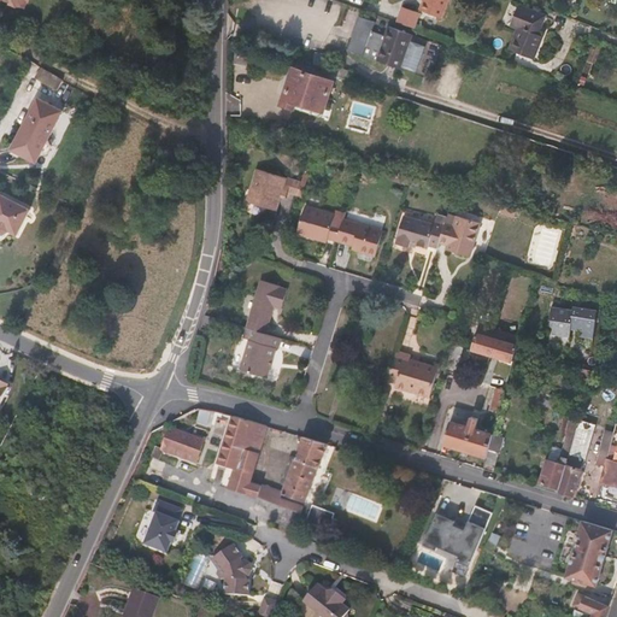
[(440,21),(448,0),(419,0),(417,9),(440,21)]
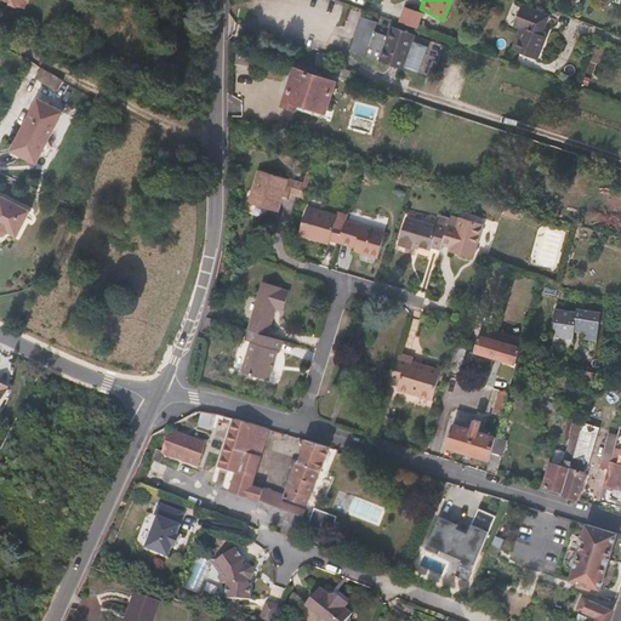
[(546,38),(541,35),(550,16),(524,5),(516,26),(522,28),(517,39),(513,49),(539,58),(546,38)]
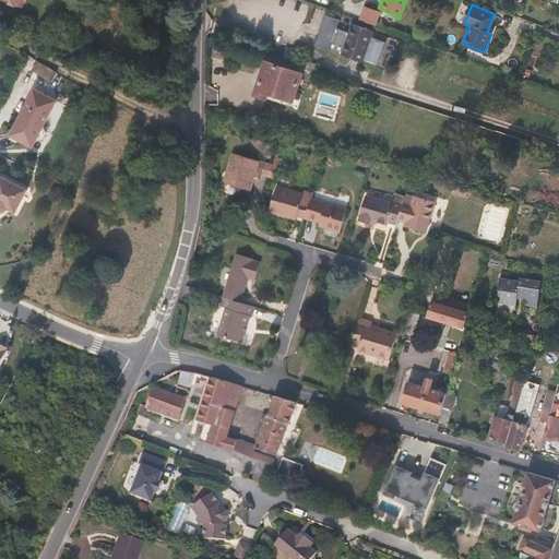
[(376,25),(381,12),(364,7),(361,13),(359,20),(376,25)]
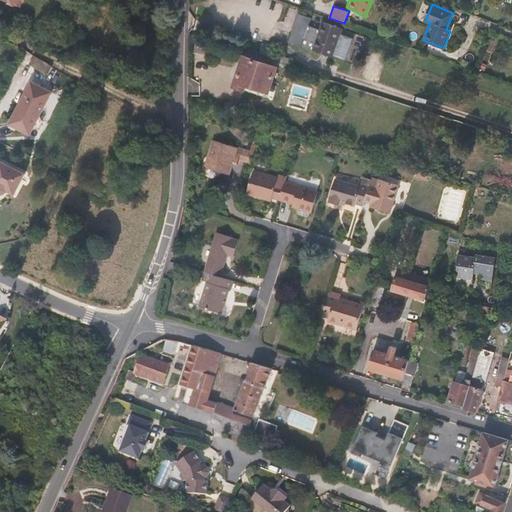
[(332,57),(342,29),(323,24),(320,30),(308,27),(311,19),(297,16),(289,42),(312,50),(332,57)]
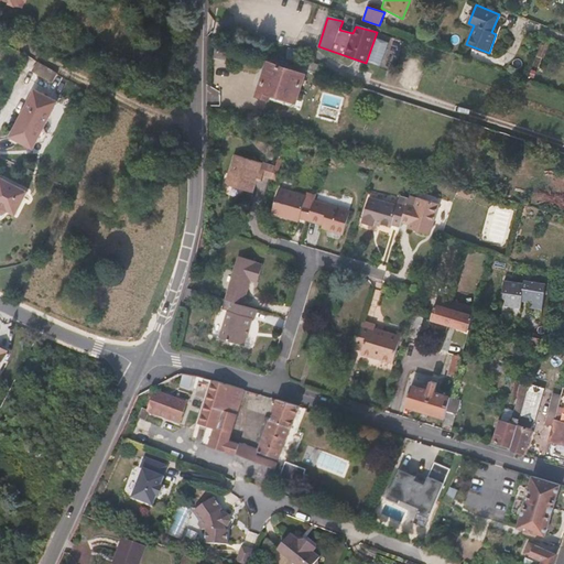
[(227,60),(229,44),(215,39),(214,58),(227,60)]
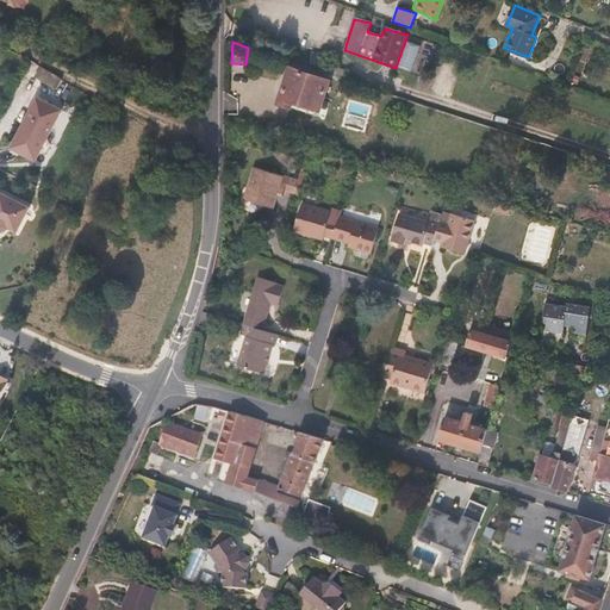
[(41,66),(35,76),(56,89),(62,79),(41,66)]
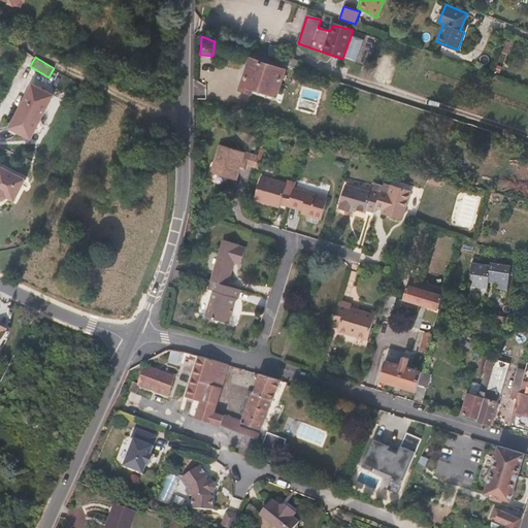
[(275,100),(277,96),(286,68),(252,57),(248,69),(241,89),(275,100)]
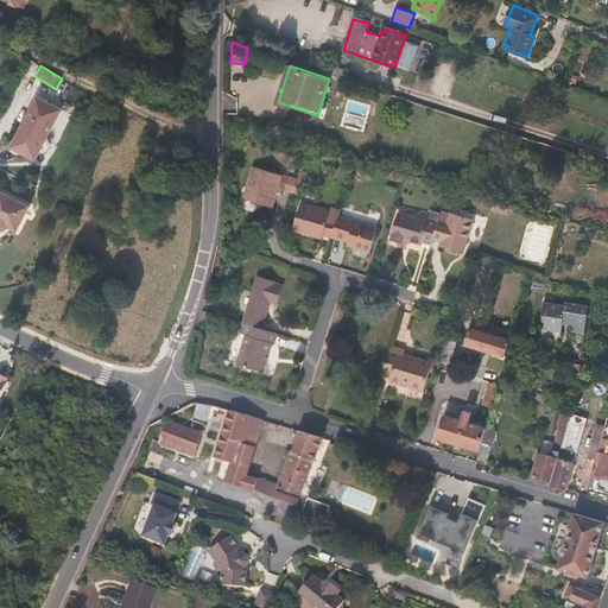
[(347,71),(328,65),(325,74),(343,80),(347,71)]
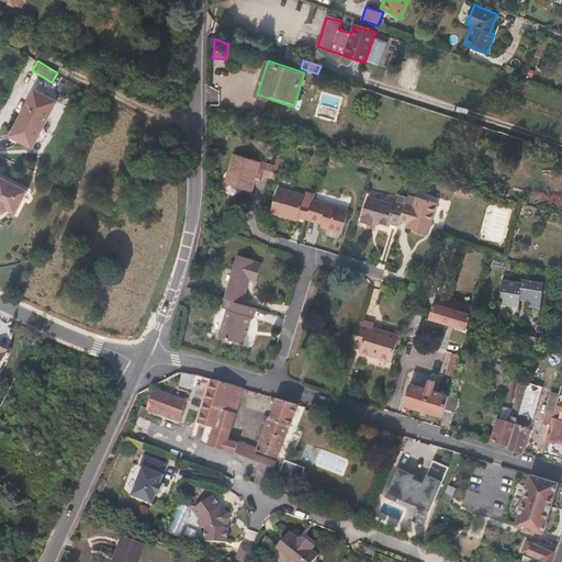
[(35,89),(12,136),(35,148),(38,141),(45,141),(48,133),(46,127),(59,101),(35,89)]
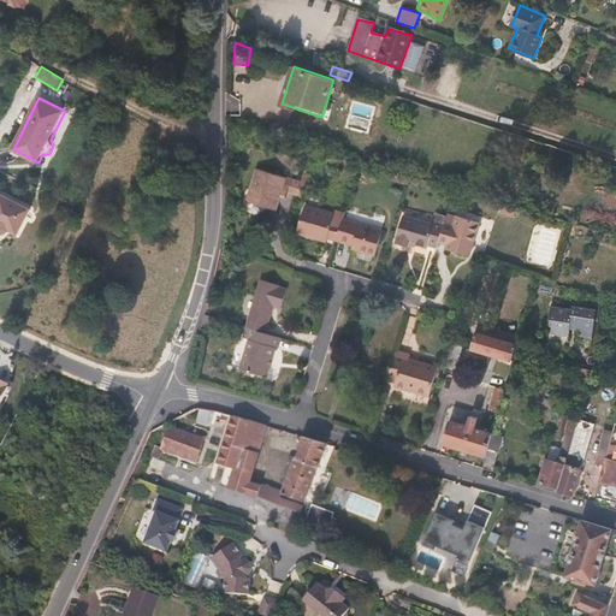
[(301,182),(288,178),(256,169),(247,201),(277,211),(279,203),(280,197),(285,199),(288,193),(296,195),(301,182)]
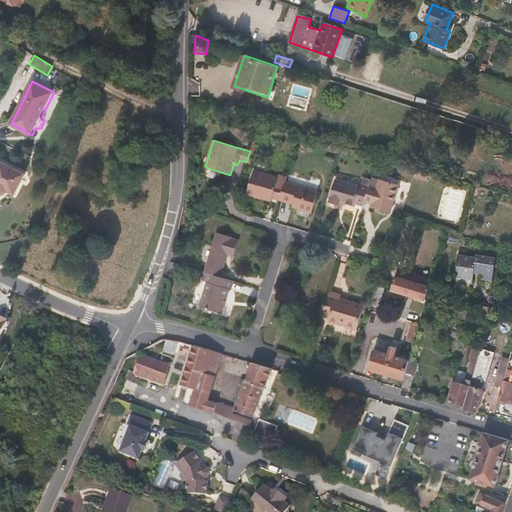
[(339,146),(323,142),(321,149),(336,153),(337,152),(339,146)]
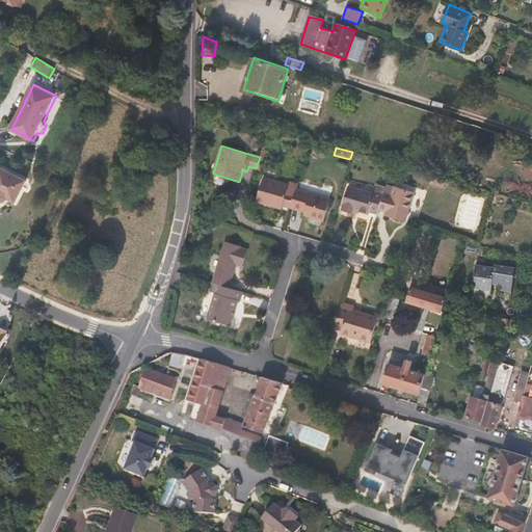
[(261,170),(266,150),(262,149),(260,156),(260,157),(256,168),(261,170)]
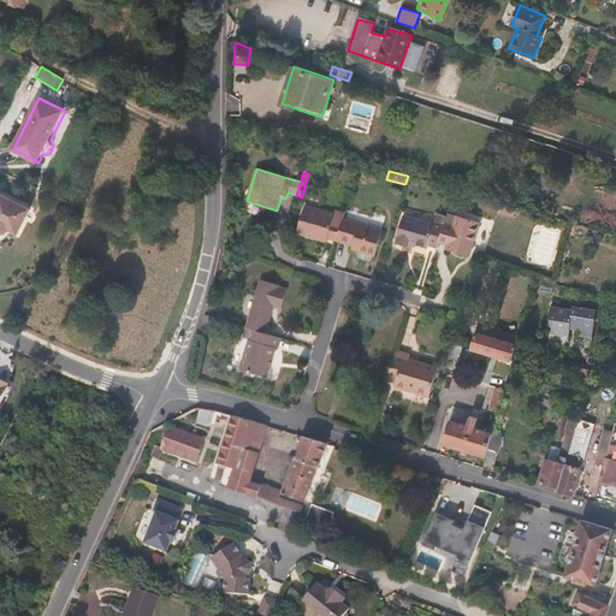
[(419,187),(420,179),(408,176),(406,183),(419,187)]
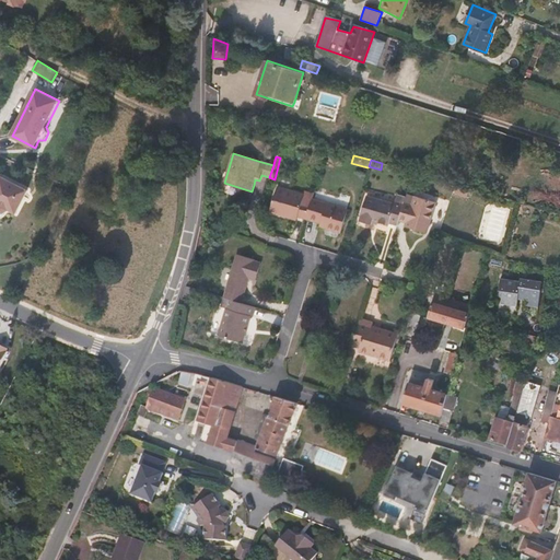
[(30,190),(2,177),(0,182),(0,210),(6,213),(11,210),(18,213),(30,190)]
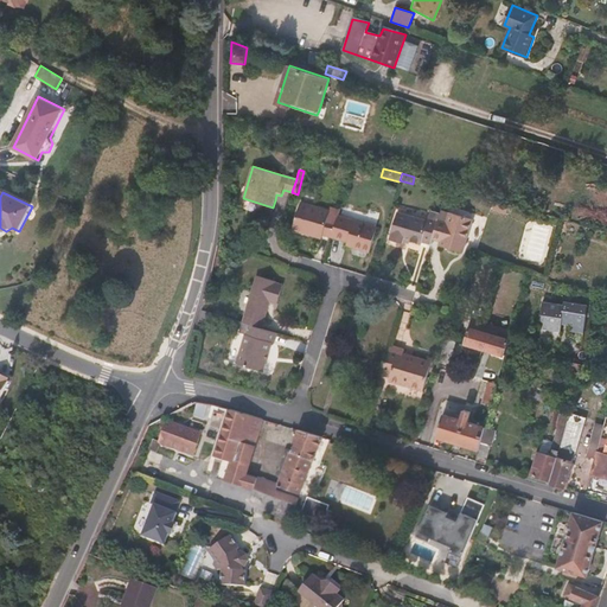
[(506,215),(510,205),(496,200),(492,211),(506,215)]
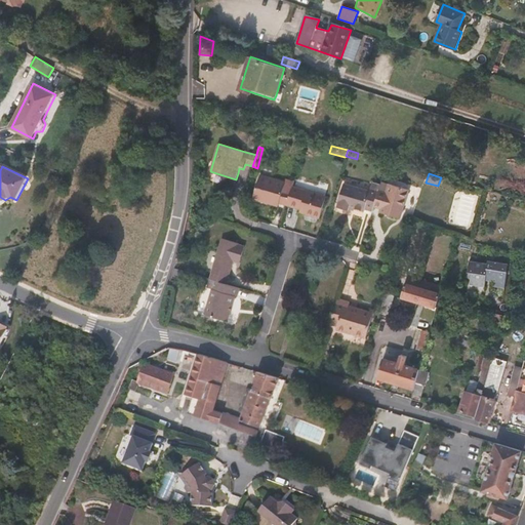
[(253,199),(266,203),(272,205),(278,206),(279,203),(286,205),(292,186),(293,180),(286,178),(285,182),(260,174),(253,199)]
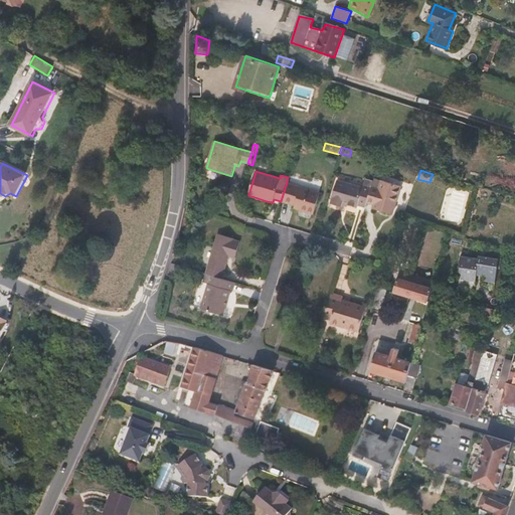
[(372,186),(373,181),(365,178),(363,187),(338,180),(331,203),(342,206),(343,203),(350,205),(357,207),(358,205),(365,207),(366,203),(372,186)]
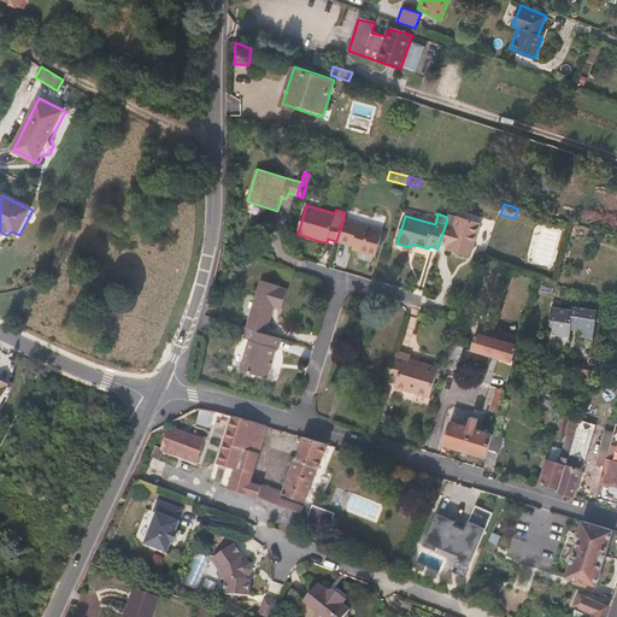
[(470,257),(481,223),(456,216),(448,213),(447,217),(446,223),(439,244),(447,246),(446,250),(458,253),(470,257)]
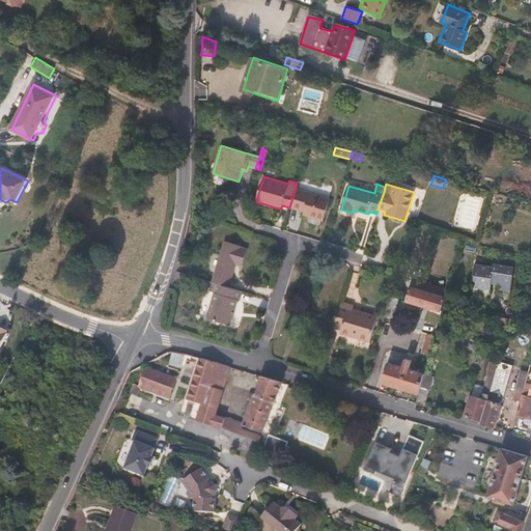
[(324,221),(330,198),(296,188),(289,207),(304,212),(303,215),(313,218),(324,221)]
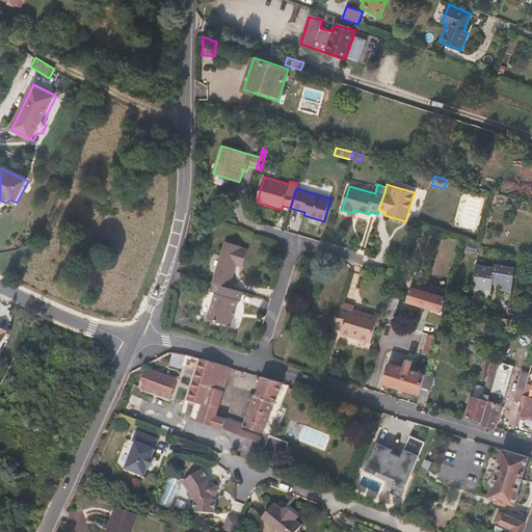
[(234,274),(236,265),(243,266),(248,249),(242,247),(242,246),(224,241),(212,283),(230,288),(234,274)]
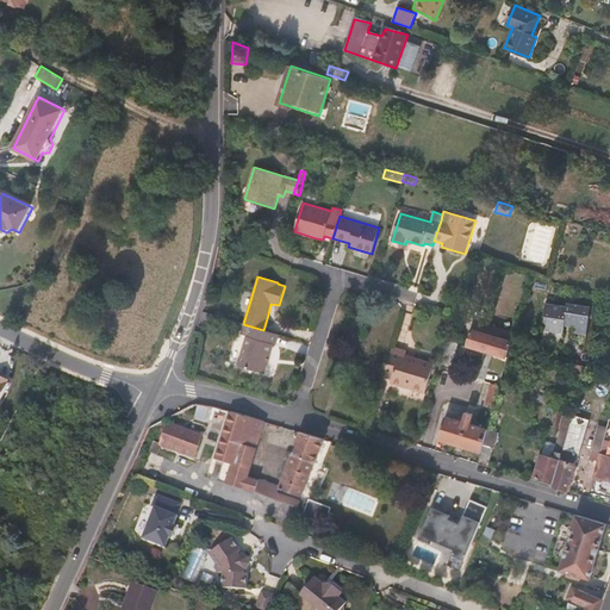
[(573,332),(576,332),(582,334),(586,335),(591,306),(583,305),(567,303),(566,306),(546,303),(543,316),(548,317),(546,330),(562,332),(564,325),(573,328),(573,332)]
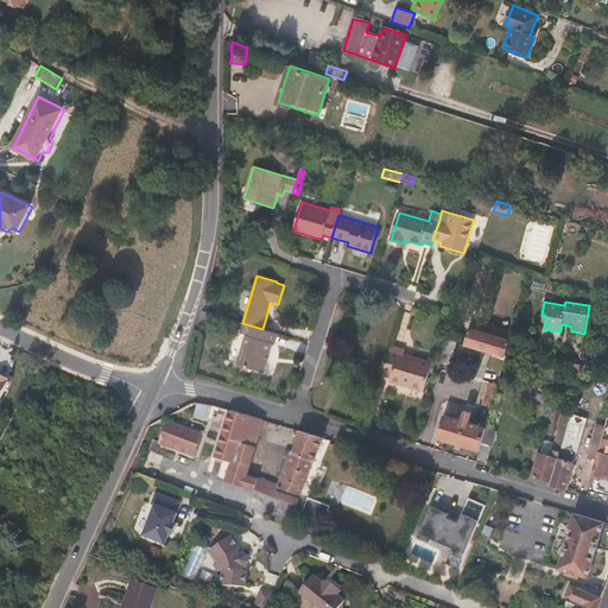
[(211,325),(215,315),(203,310),(200,322),(211,325)]
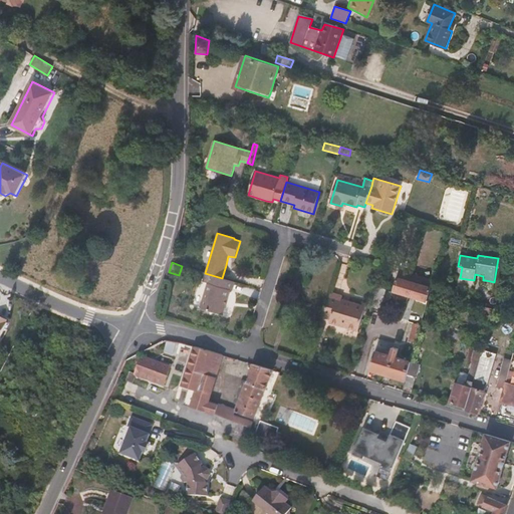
[(233,290),(235,282),(222,278),(205,273),(203,281),(208,283),(200,308),(223,314),(227,302),(231,289),(233,290)]
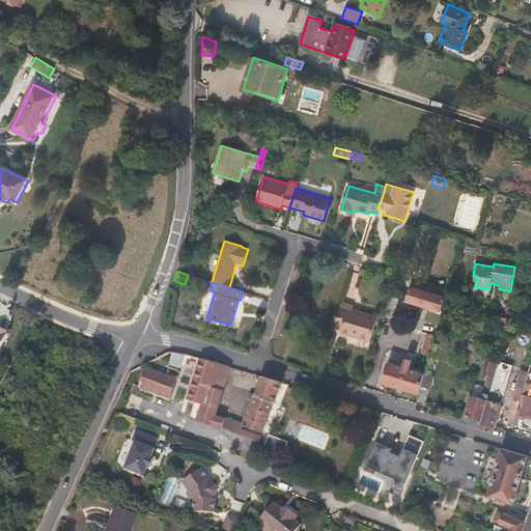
[(442,312),(445,288),(425,285),(424,291),(410,289),(407,308),(442,312)]
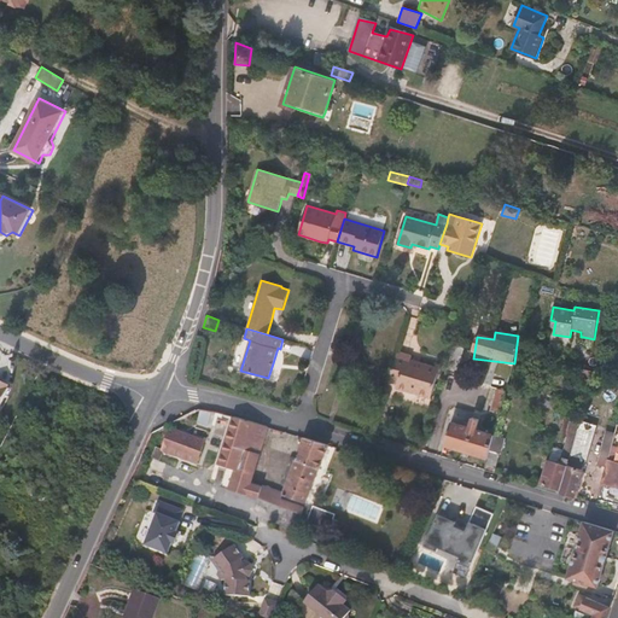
[(439,368),(410,360),(412,356),(396,351),(388,380),(397,384),(396,388),(414,392),(431,398),(439,368)]
